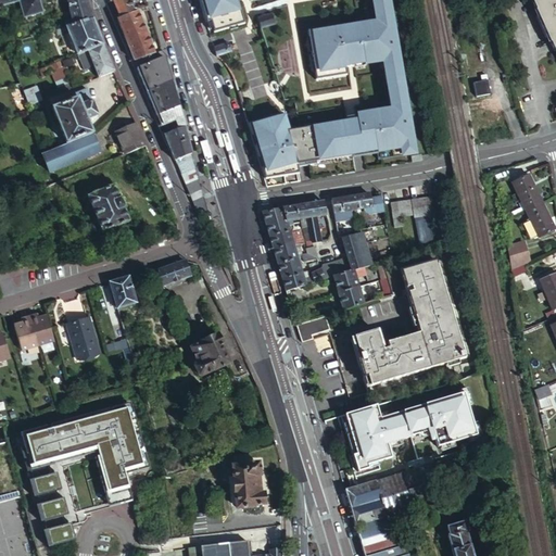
[(0,0),(0,8),(20,3),(23,15),(21,16),(22,19),(24,17),(25,20),(26,19),(27,21),(29,21),(29,19),(45,14),(45,16),(48,15),(47,13),(49,12),(48,11),(50,11),(50,9),(48,9),(45,0),(0,0)]
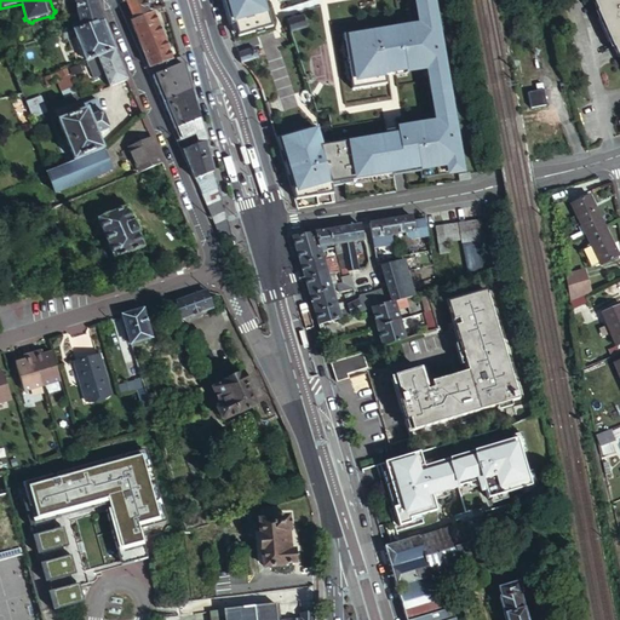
[(74,16),(99,9),(95,0),(75,0),(80,11),(73,13),(74,16)]
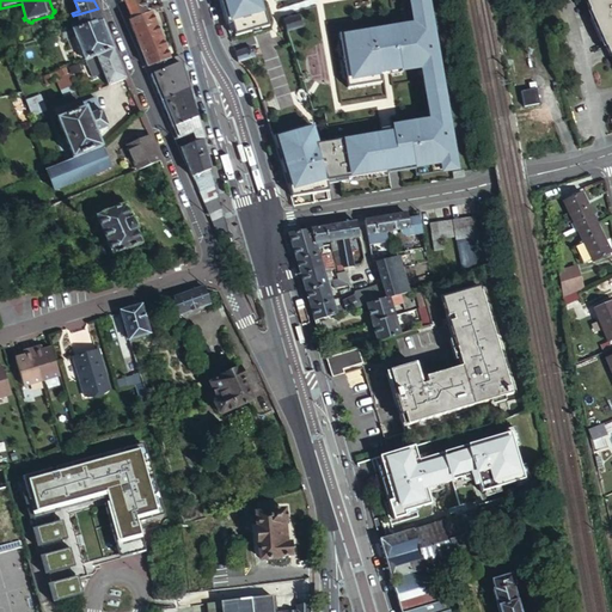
[(148,14),(142,0),(128,0),(127,0),(134,19),(148,14)]
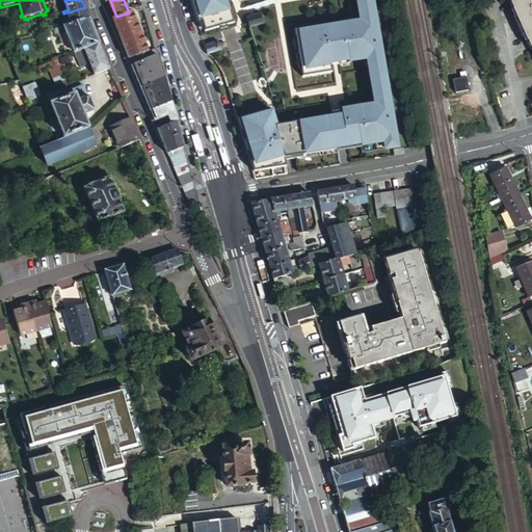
[(362,153),(397,148),(372,0),(190,0),(197,21),(202,20),(205,30),(234,22),(227,0),(266,0),(286,124),(274,126),(269,108),(237,118),(241,130),(246,148),(251,164),(254,170),(286,165),(285,160),(295,158),(297,171),(356,162),(353,147),(361,145),(362,153)]
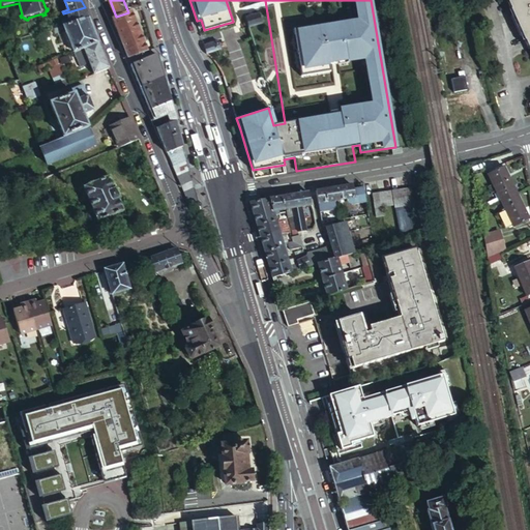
[(529,0),(512,0),(510,1),(529,42),(529,0)]
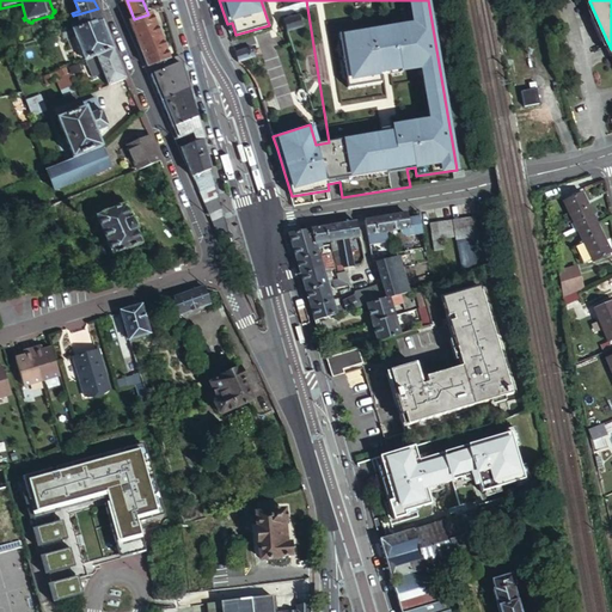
[(103,20),(98,8),(73,16),(74,19),(81,16),(83,20),(77,24),(78,29),(103,20)]
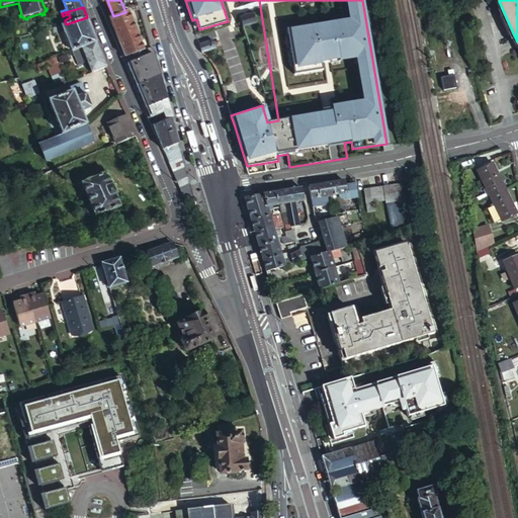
[(128,11),(125,12),(113,16),(109,18),(114,28),(133,21),(128,11)]
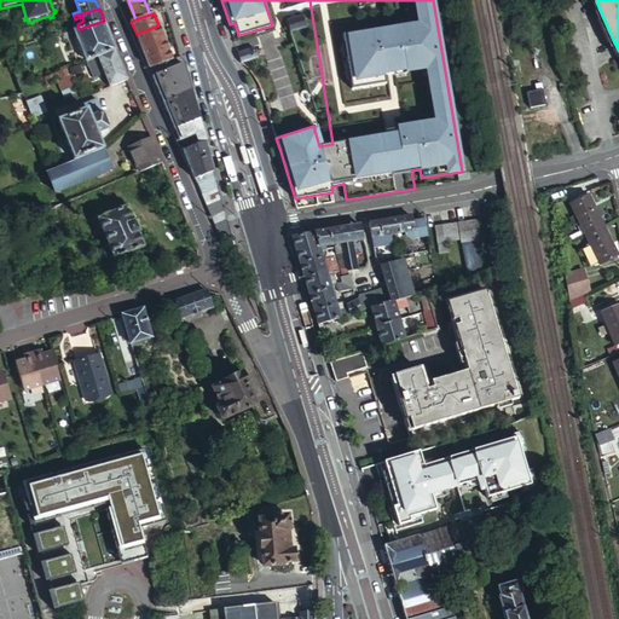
[(287,17),(290,28),(304,24),(300,13),(287,17)]
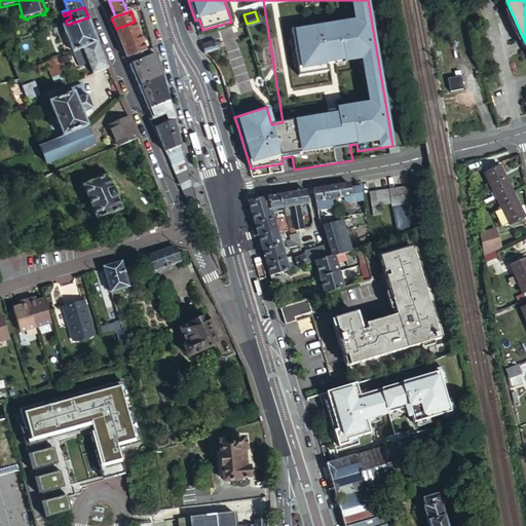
[(88,17),(67,25),(53,29),(55,34),(65,31),(73,53),(83,49),(99,43),(88,17)]
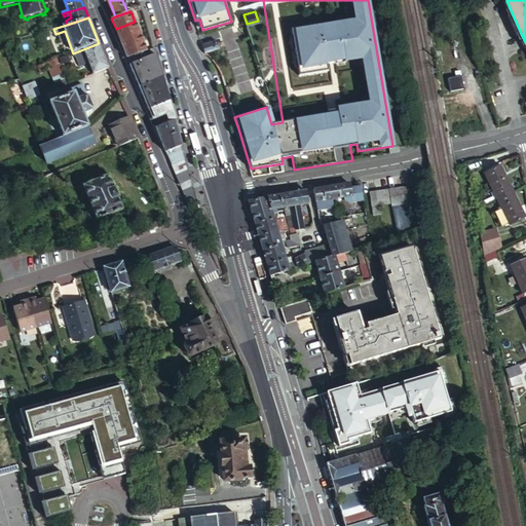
[(139,32),(135,22),(116,29),(119,37),(120,40),(139,32)]
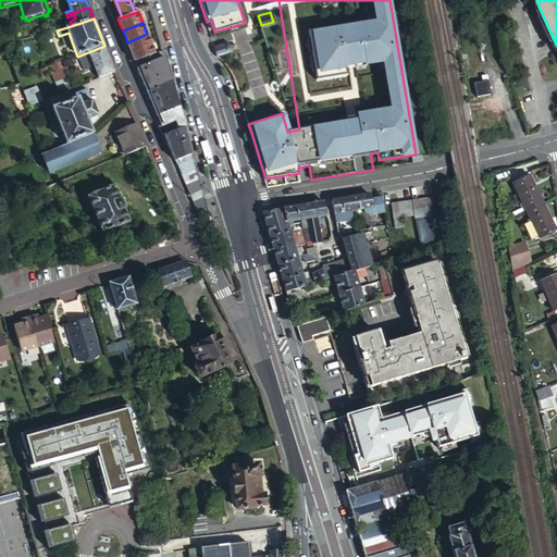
[(127,42),(132,53),(152,45),(147,34),(127,42)]
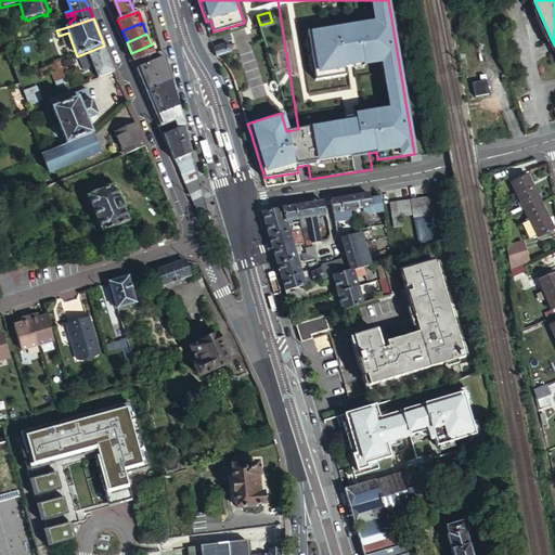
[(214,47),(216,55),(231,51),(230,46),(228,46),(229,42),(214,47)]
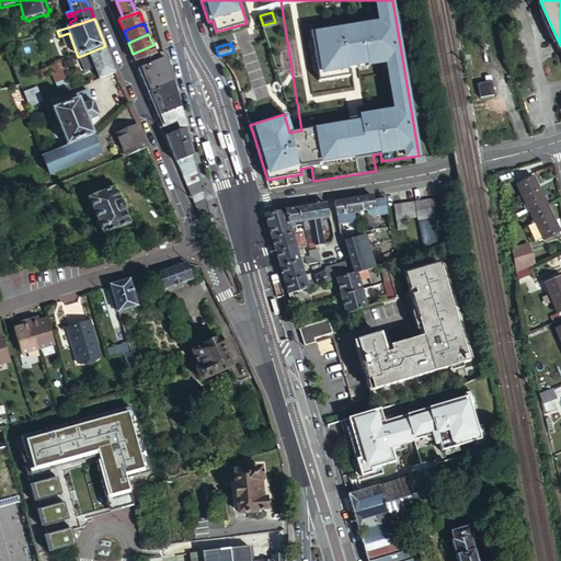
[(136,61),(157,53),(153,45),(133,54),(136,61)]
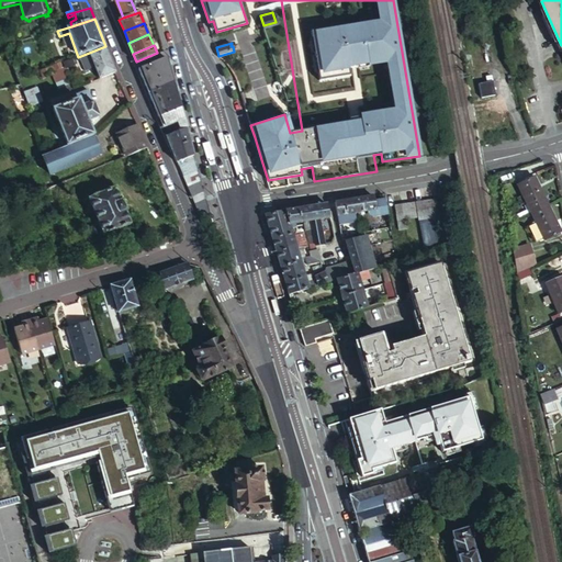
[(116,71),(105,46),(89,53),(90,55),(82,58),(87,70),(94,67),(100,79),(116,71)]
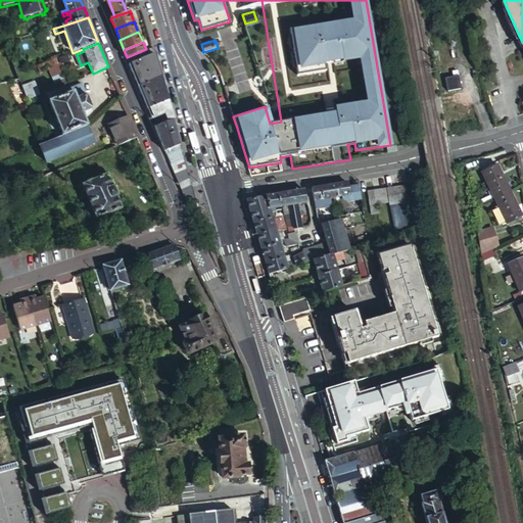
[(139,87),(161,77),(154,53),(129,64),(139,87)]
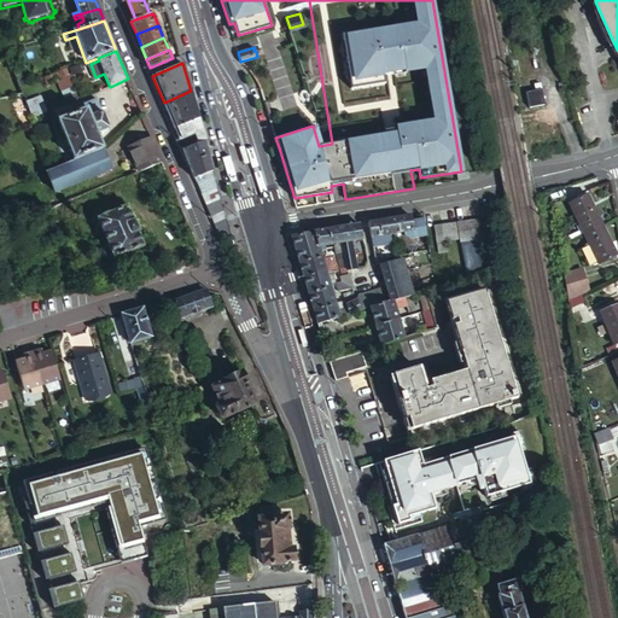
[(66,71),(44,81),(47,88),(58,85),(60,91),(75,86),(71,76),(69,76),(66,71)]
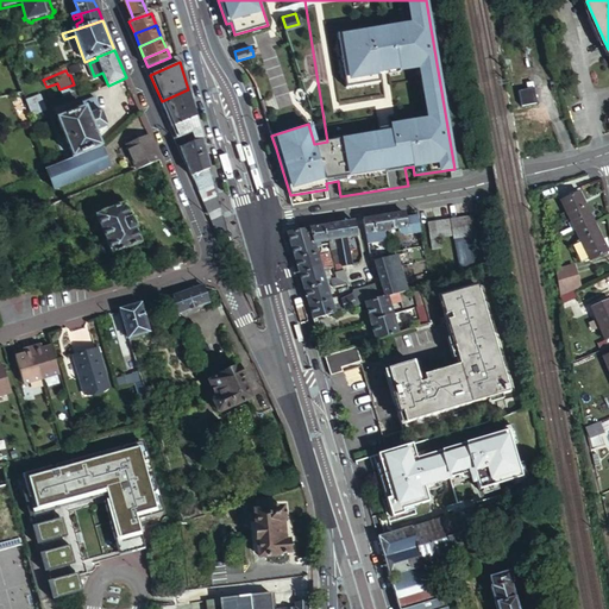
[(77,90),(74,85),(60,89),(63,96),(77,90)]
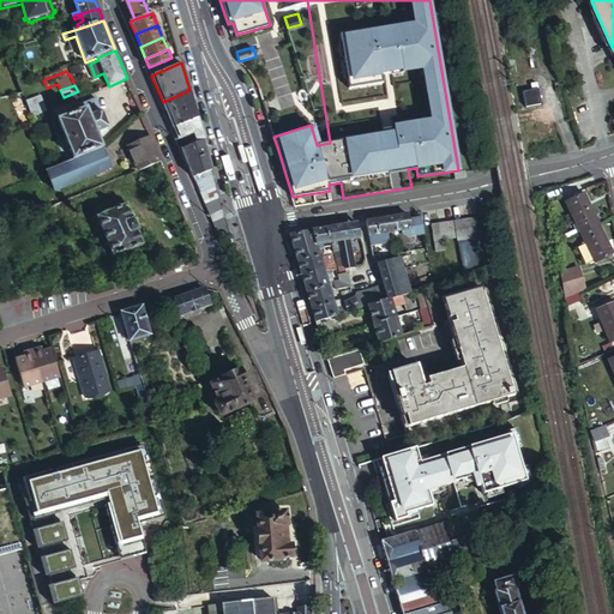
[(521,90),(524,104),(539,102),(535,86),(521,90)]
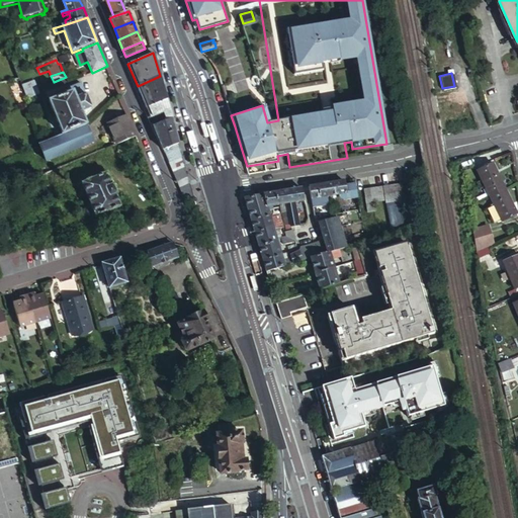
[(138,86),(148,107),(167,99),(160,76),(138,86)]
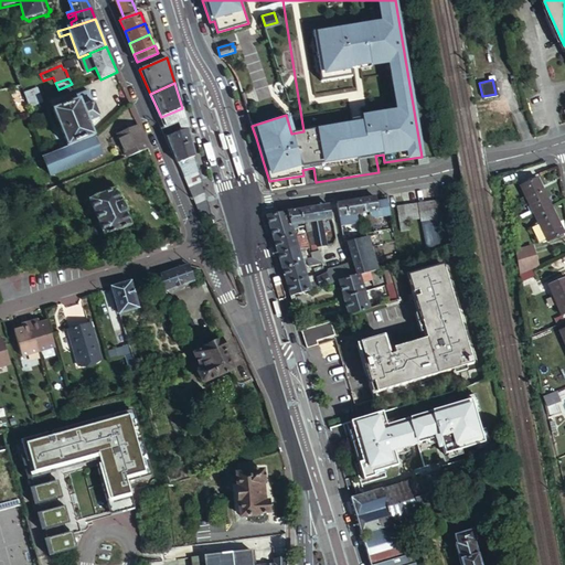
[(74,91),(72,84),(59,89),(61,96),(74,91)]
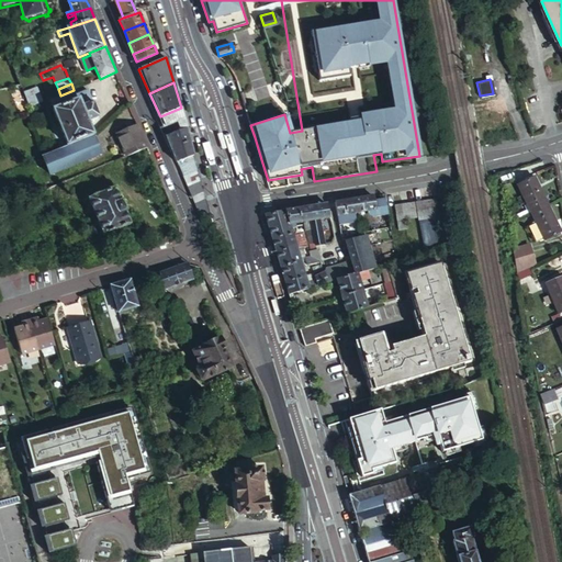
[(42,104),(36,90),(22,96),(27,109),(42,104)]
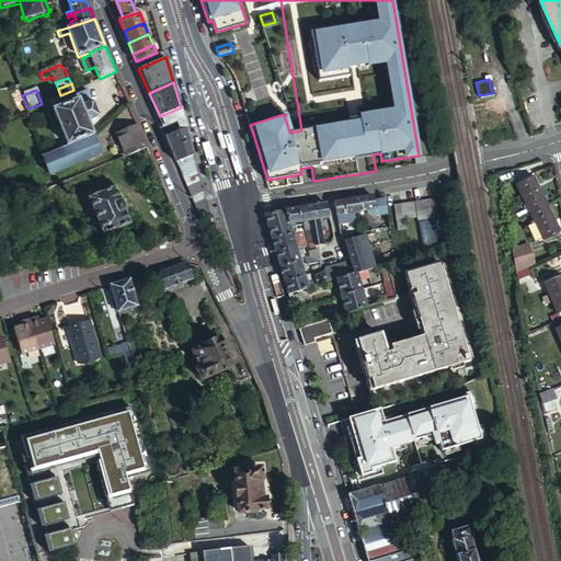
[(69,145),(93,135),(88,121),(99,116),(88,90),(71,96),(72,102),(54,110),(69,145)]
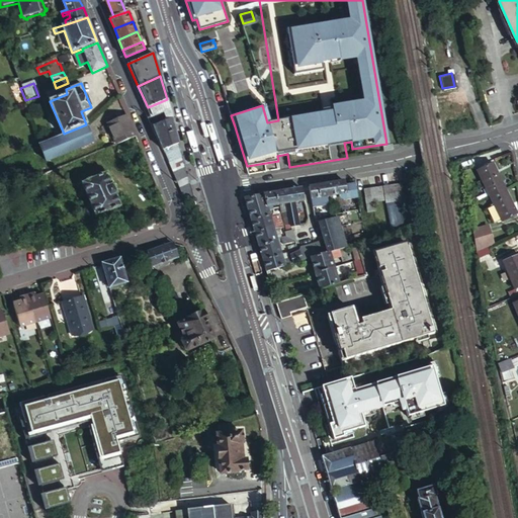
[(165,112),(167,120),(173,117),(167,99),(148,107),(152,118),(165,112)]
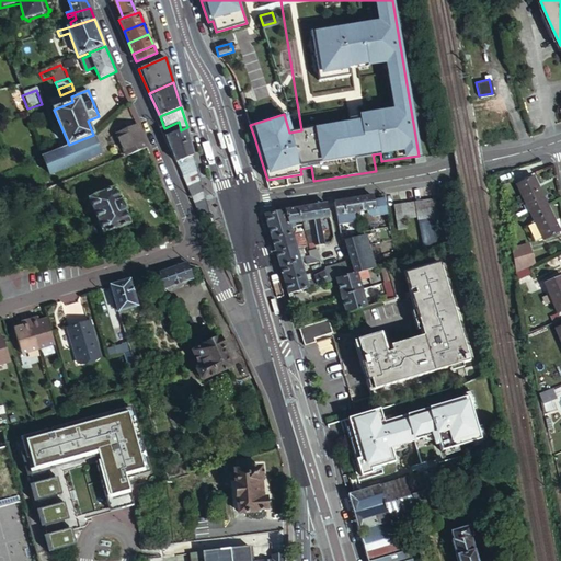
[(164,128),(169,136),(181,130),(179,122),(164,128)]
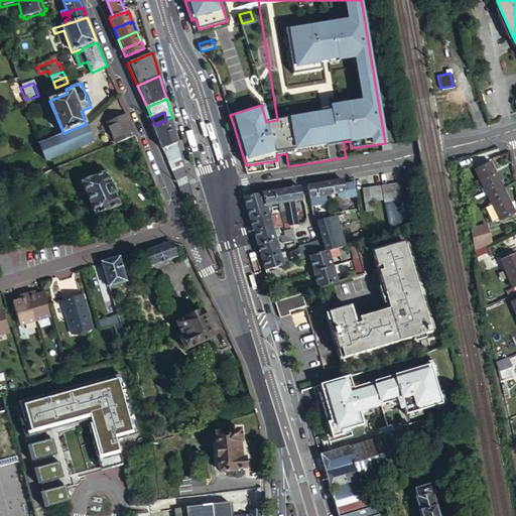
[(116,143),(135,135),(126,114),(107,122),(116,143)]
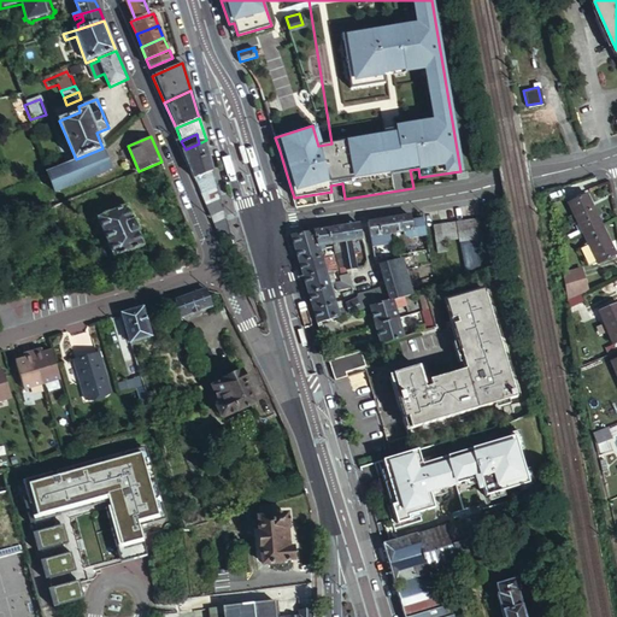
[(195,178),(197,177),(215,169),(207,146),(206,140),(199,144),(186,150),(183,151),(195,178)]
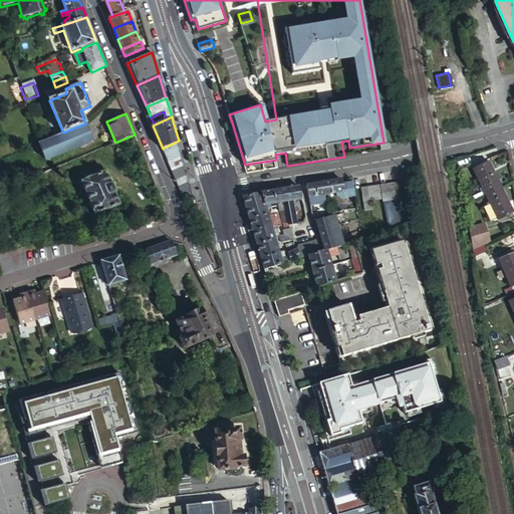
[(92,140),(85,123),(63,133),(63,135),(40,144),(47,159),(92,140)]
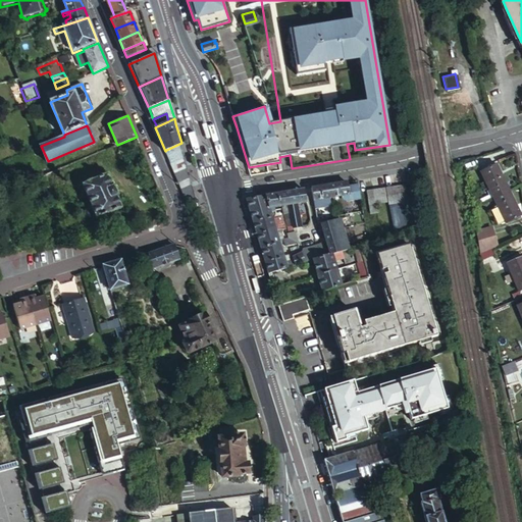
[(181,143),(166,150),(171,163),(186,156),(181,143)]
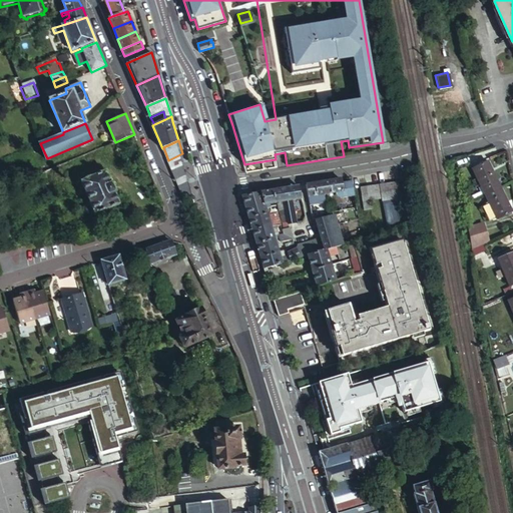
[(182,153),(168,160),(172,171),(185,165),(182,153)]
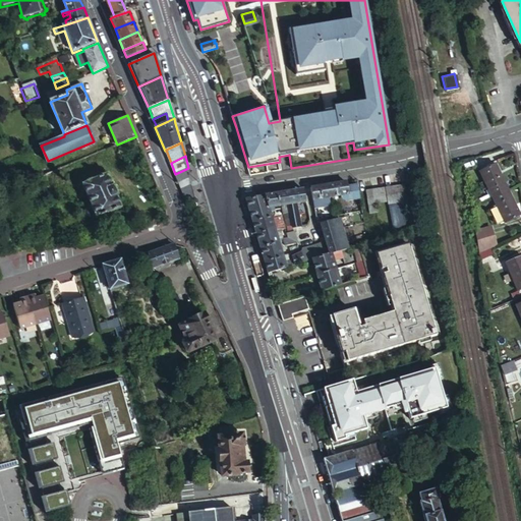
[(480,172),(493,196),(508,189),(496,164),(480,172)]
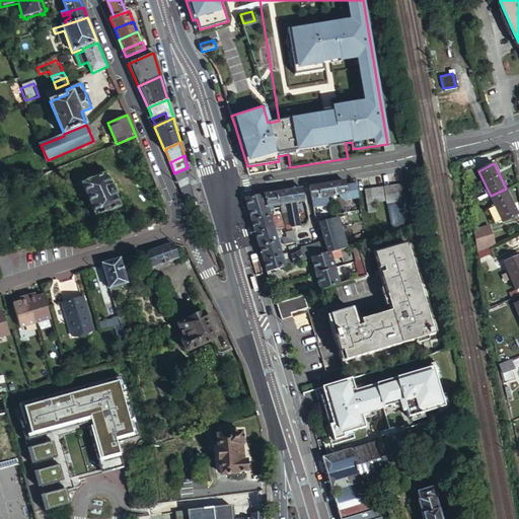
[(188,167),(174,173),(178,182),(191,177),(188,167)]
